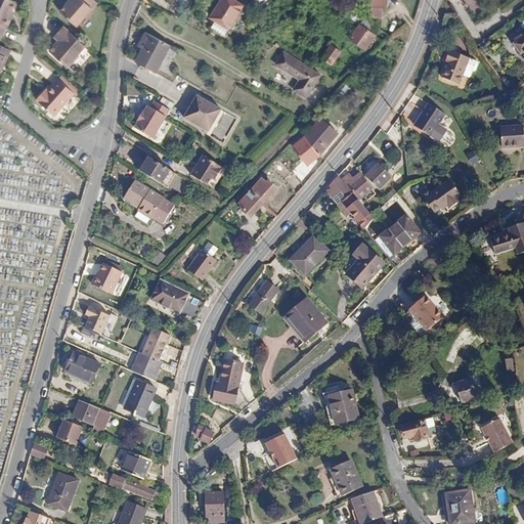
[(13,8),(16,0),(0,0),(0,31),(3,33),(6,26),(8,27),(13,16),(10,14),(13,8)]
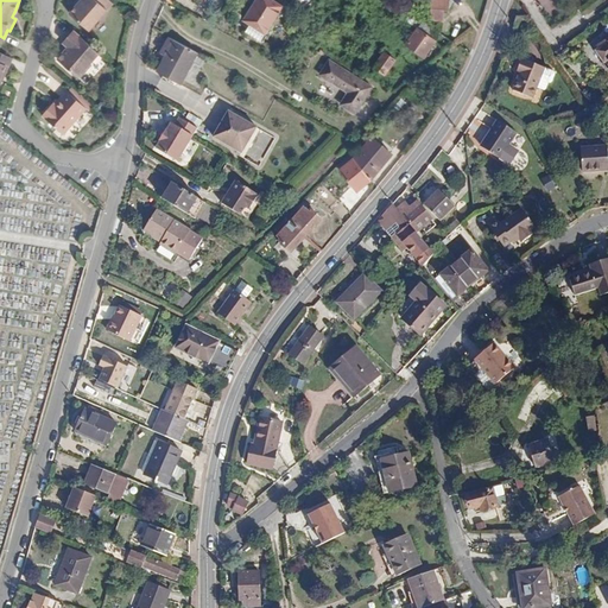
[(102,38),(126,11),(114,0),(95,0),(92,5),(94,7),(89,13),(83,20),(102,38)]
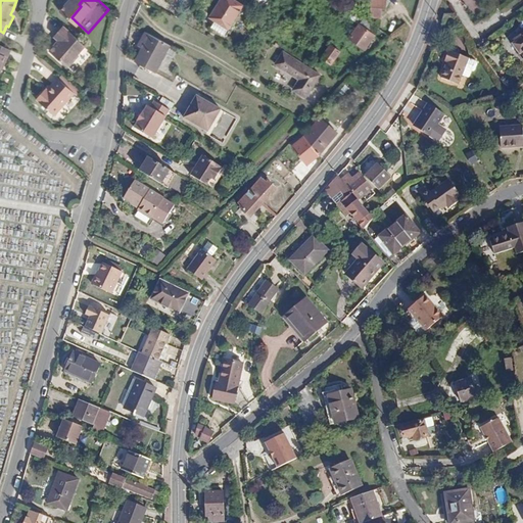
[(229,24),(242,0),(241,0),(219,0),(210,14),(229,24)]
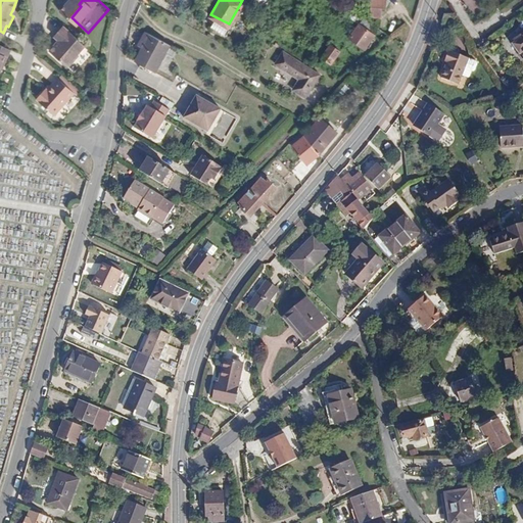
[(370,0),(369,13),(381,14),(382,6),(387,7),(387,0),(370,0)]
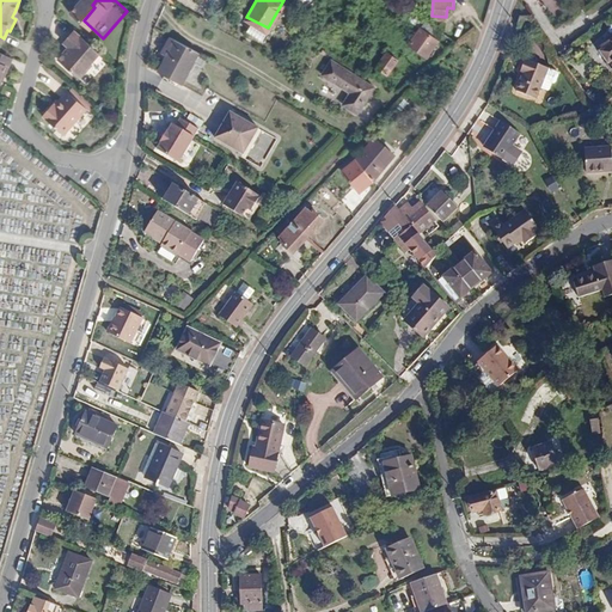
[(544,0),(552,14),(564,8),(560,0),(544,0)]
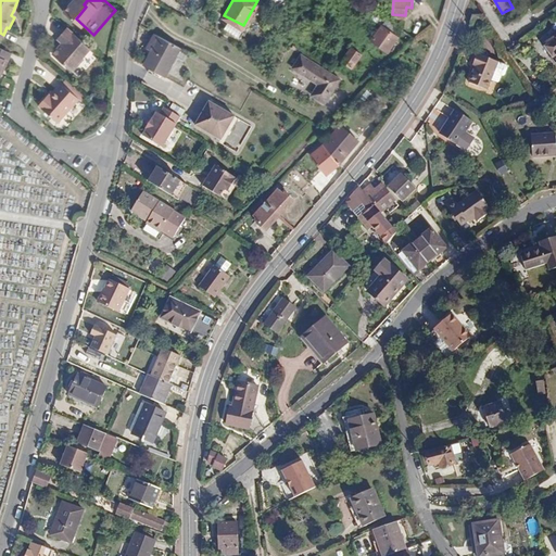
[(389,49),(404,28),(392,19),(377,9),(371,15),(382,23),(373,37),(389,49)]
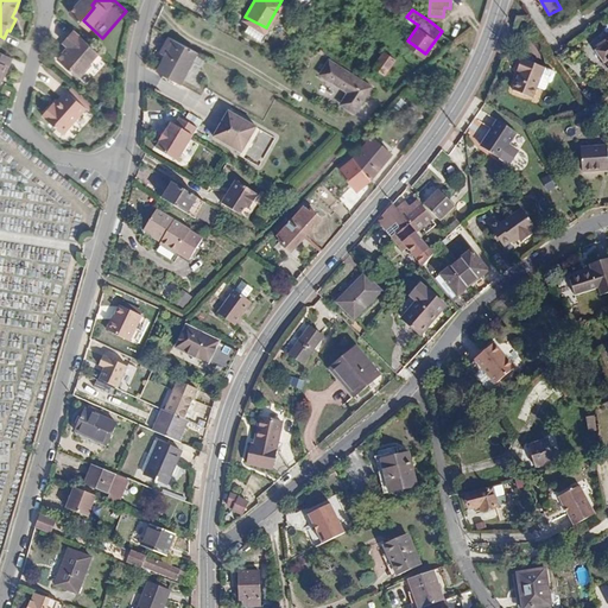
[(607,19),(587,36),(607,63),(607,19)]
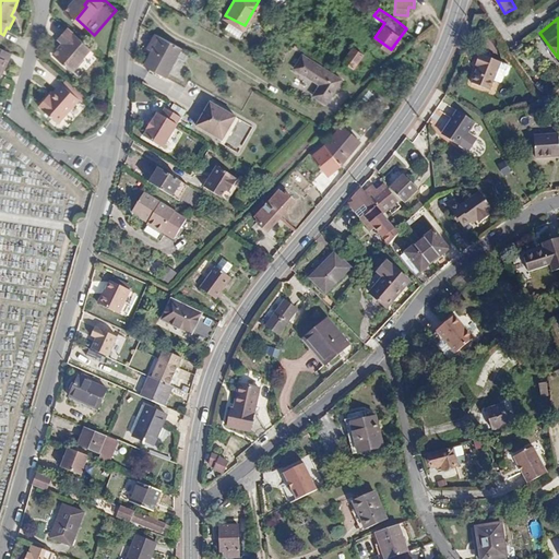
[(73,69),(93,47),(69,26),(60,36),(66,42),(56,52),(73,69)]
